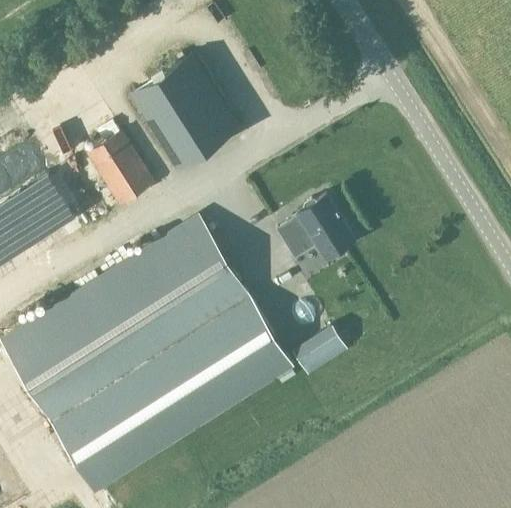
[(176,170),(238,130),(190,55),(130,95),(176,170)]
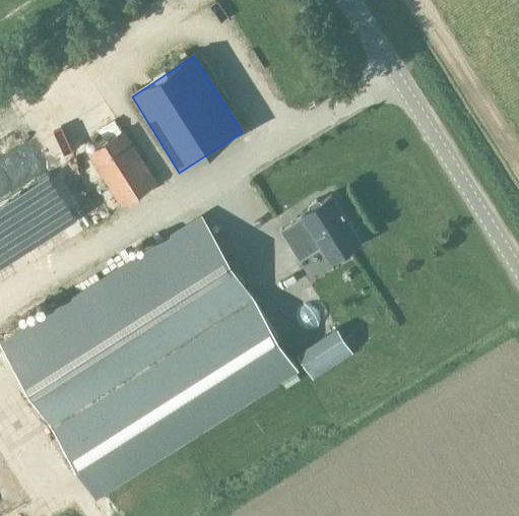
[(122,209),(155,188),(123,135),(88,156),(122,209)]
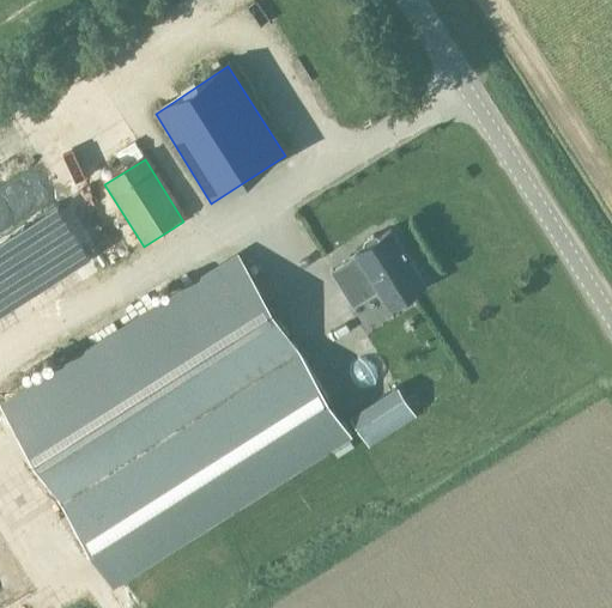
[(350,262),(331,275),(352,310),(379,293),(389,310),(424,289),(389,233),(377,242),(371,241),(363,245),(362,251),(355,255),(358,261),(352,265),(350,262)]
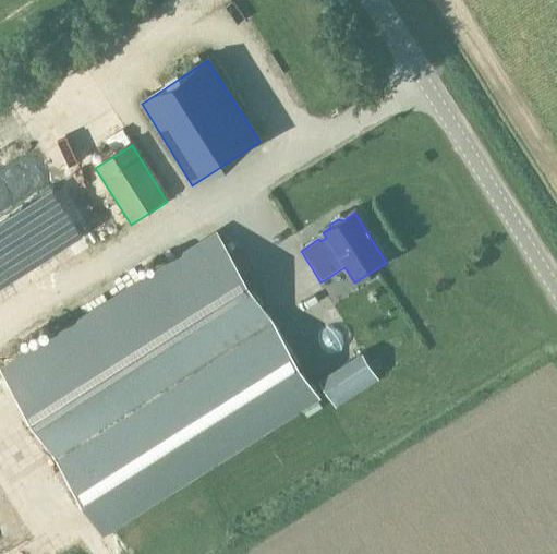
[(28,238),(23,228),(0,239),(0,268),(61,238),(55,225),(28,238)]
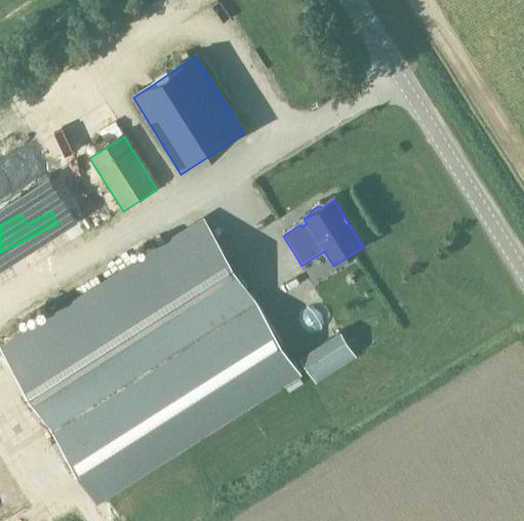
[(202,218),(0,347),(0,353),(92,497),(297,366),(202,218)]
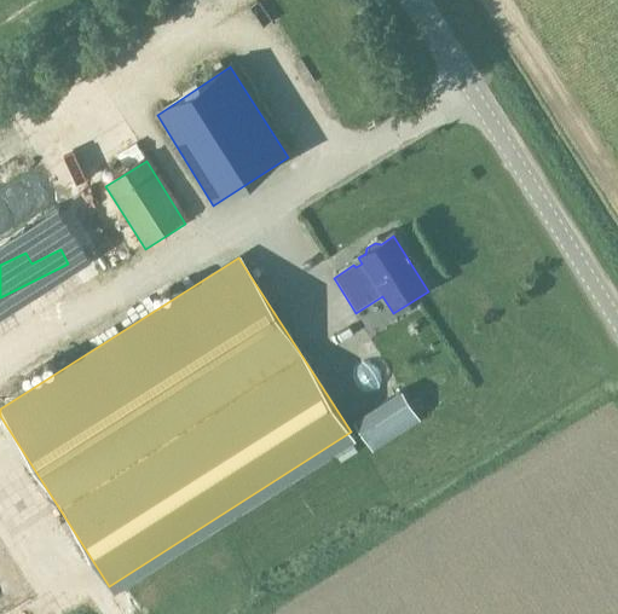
[(32,319),(53,308),(45,293),(23,303),(32,319)]
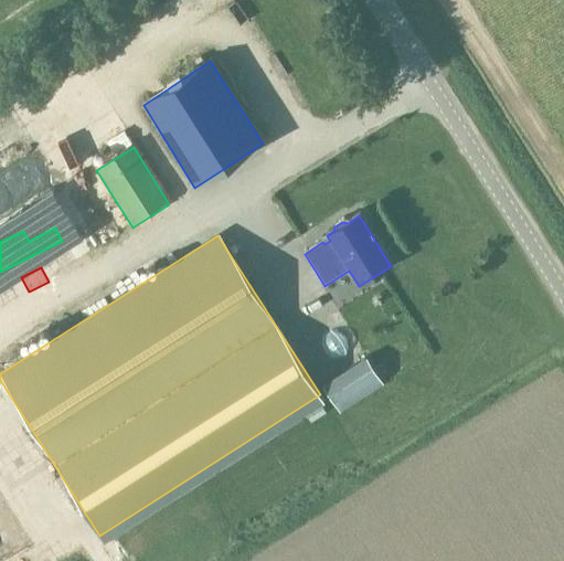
[(364,356),(321,382),(338,409),(381,382),(364,356)]
